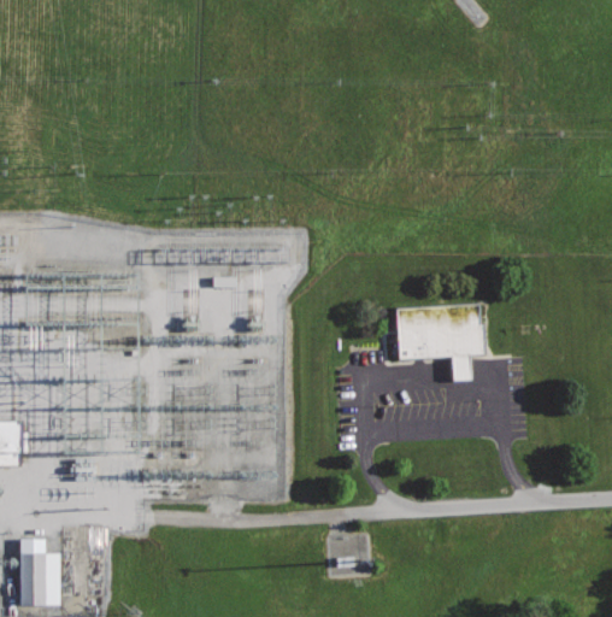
[(239,276),(213,276),(213,287),(239,287),(239,276)]
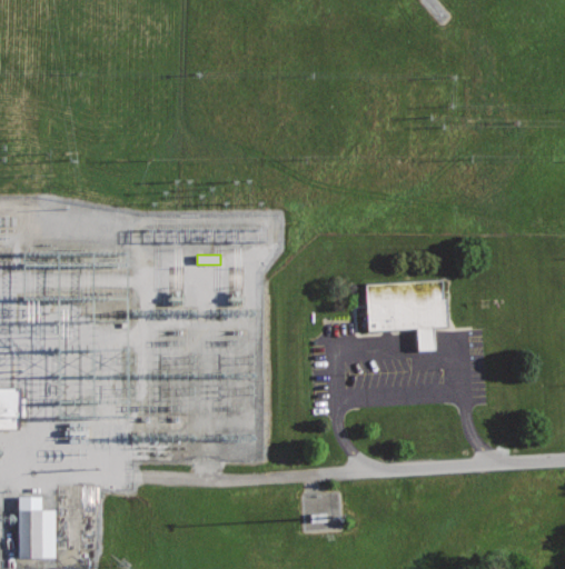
[(445,278),(364,285),(367,331),(417,328),(417,333),(418,347),(418,353),(438,351),(438,346),(437,332),(436,328),(449,327),(445,278)]
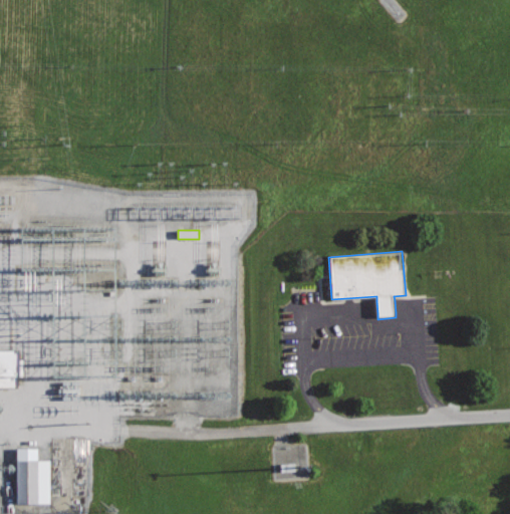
[(0,350),(0,388),(16,388),(16,367),(20,367),(19,350),(0,350)]
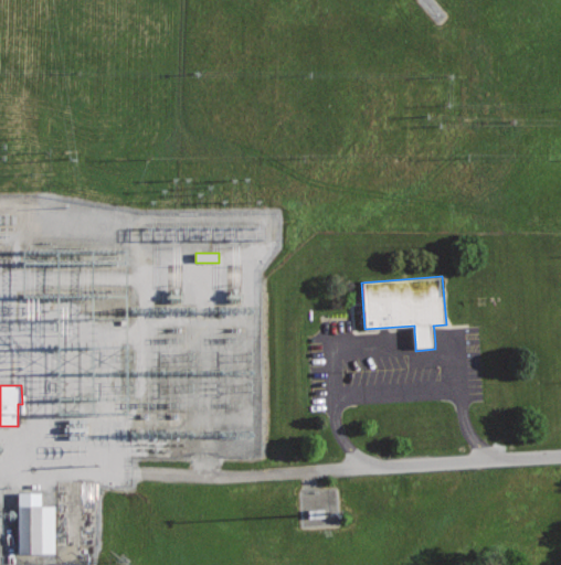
[(303,490),(305,528),(342,525),(340,488),(303,490)]
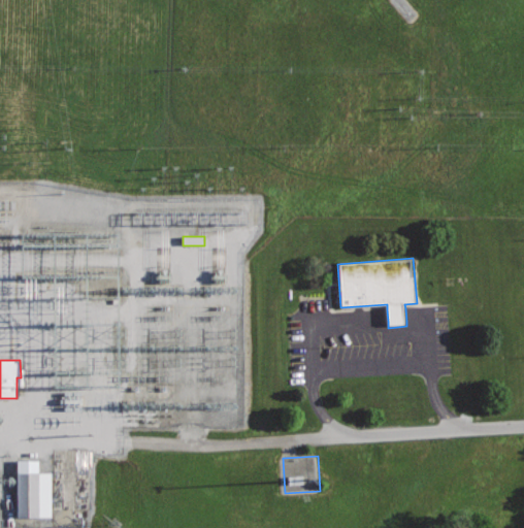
[(53,473),(39,473),(39,461),(18,461),(18,519),(53,518),(53,473)]
